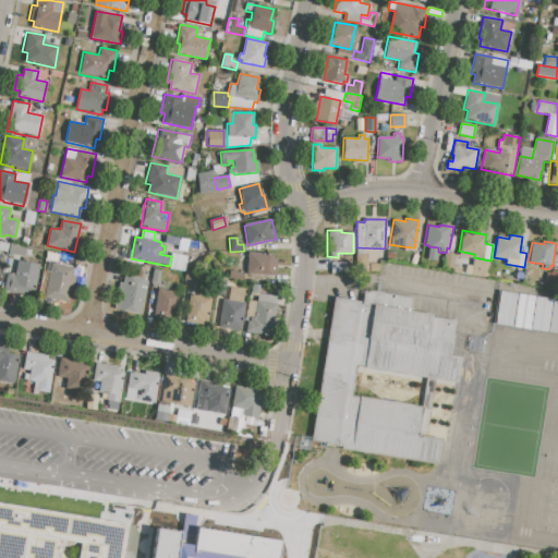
[(11,244),(26,247),(24,256),(9,253),(11,244)]
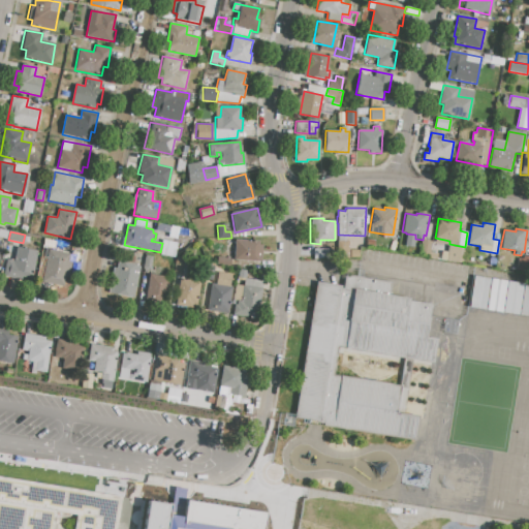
[(415,235),(415,239),(413,247),(404,245),(406,234),(415,235)]
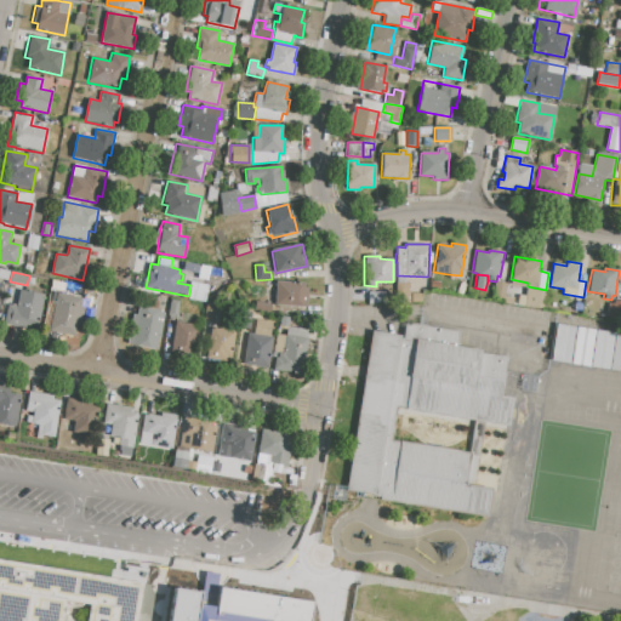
[(274,305),(277,281),(303,284),(303,288),(307,288),(306,307),(274,305)]
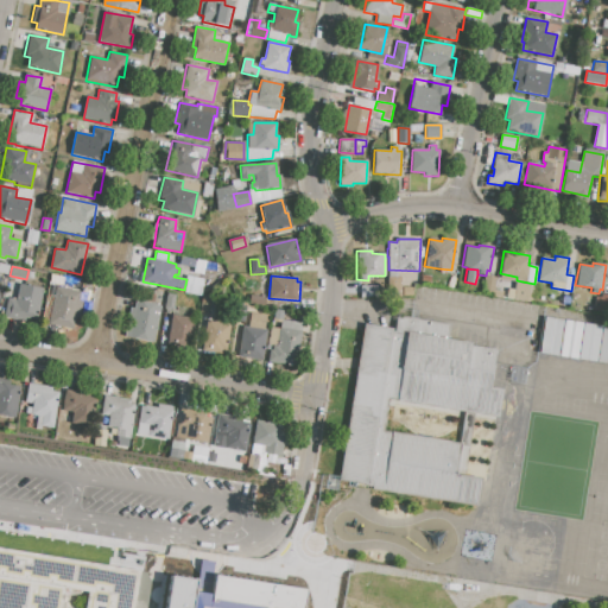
[(482,291),(483,277),(495,278),(493,292),(482,291)]
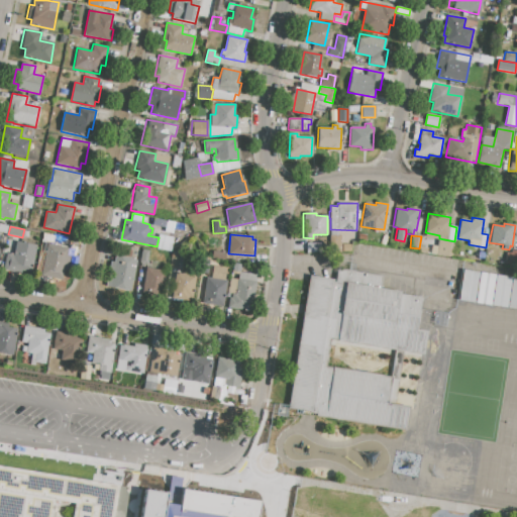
[(438,239),(453,242),(451,256),(436,254),(438,239)]
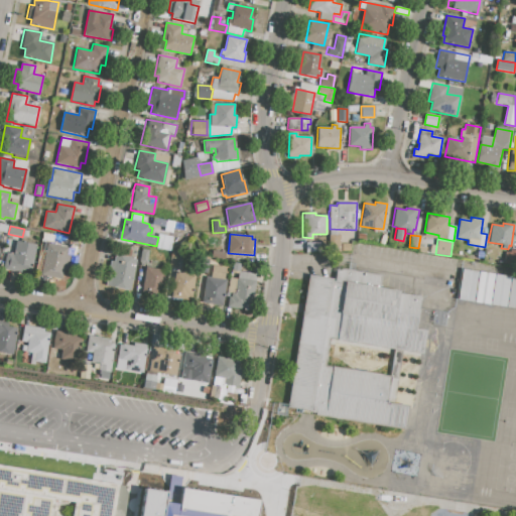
[(16,241),(35,245),(29,274),(3,269),(6,253),(13,255),(16,241)]
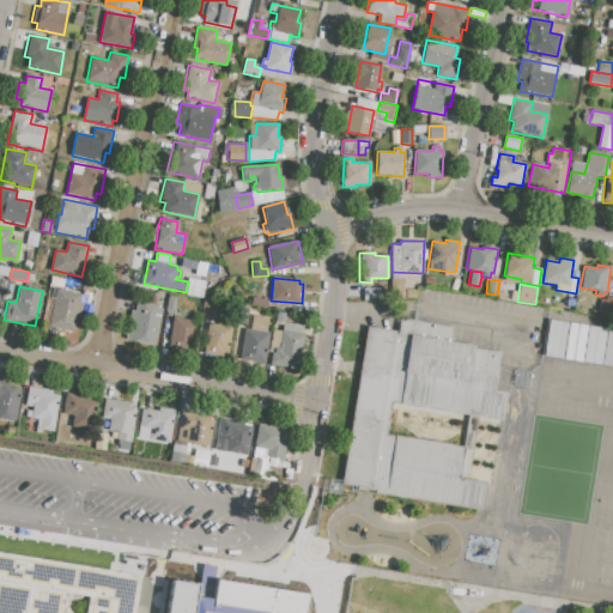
[(363,289),(380,287),(380,299),(363,301),(363,289)]
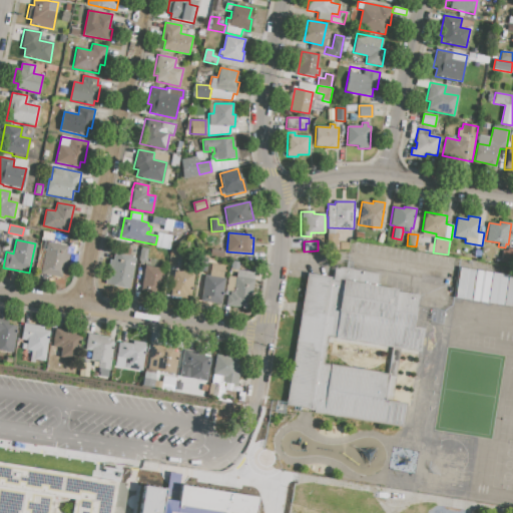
[(46,241),(67,245),(66,252),(69,253),(67,262),(69,262),(66,280),(40,274),(46,241)]
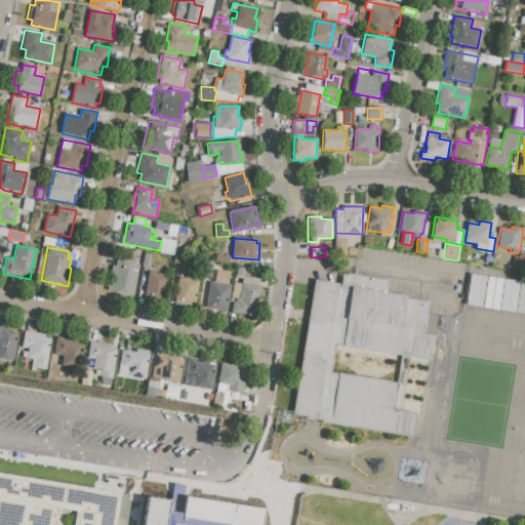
[(512,269),(514,256),(518,257),(519,254),(524,254),(524,260),(523,271),(512,269)]
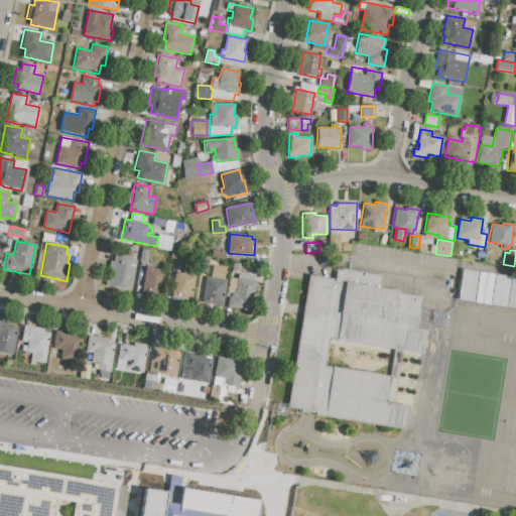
[(212,251),(225,253),(224,260),(211,257),(212,251)]
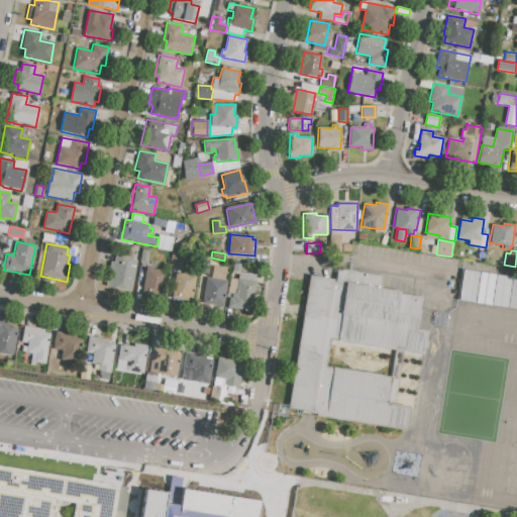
[(169,267),(172,254),(186,257),(184,270),(169,267)]
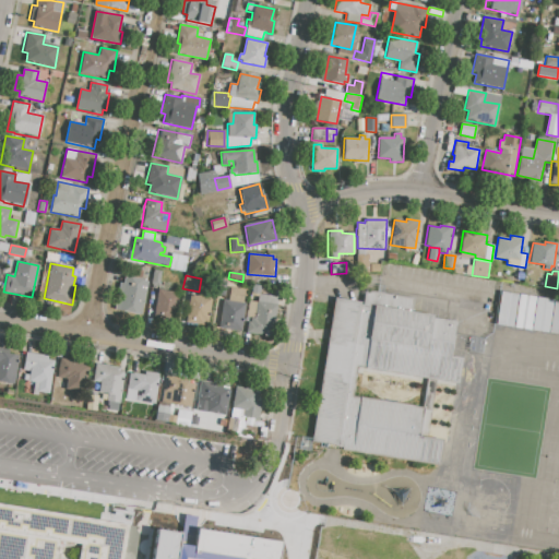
[(146,282),(140,317),(119,312),(119,310),(115,309),(120,283),(125,284),(126,277),(146,282)]
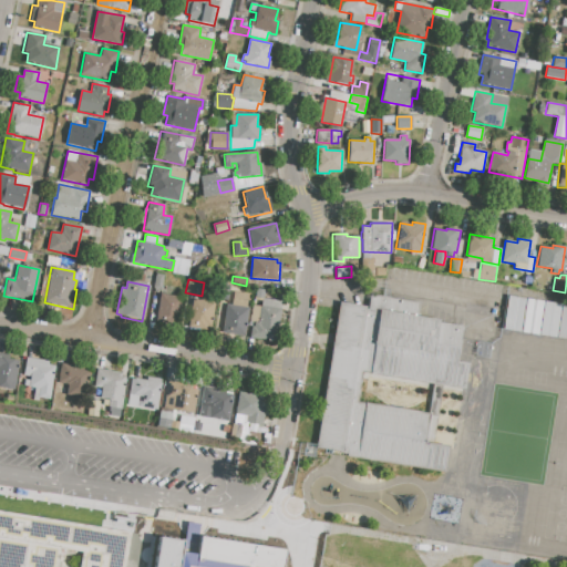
[(256,289),(264,290),(263,299),(255,298),(256,289)]
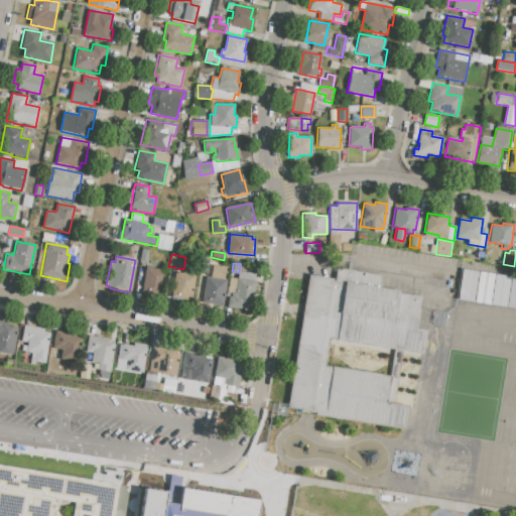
[(146,267),(165,271),(161,295),(142,292),(146,267)]
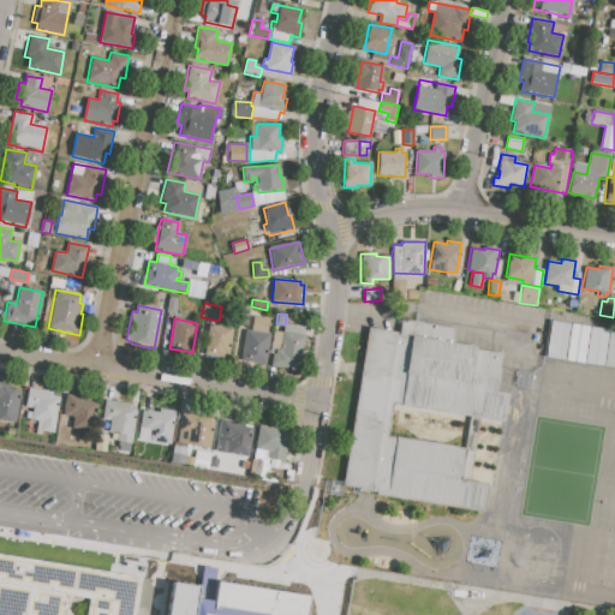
[(364,318),(421,327),(466,334),(464,350),(517,358),(506,434),(487,430),(479,483),(497,485),(491,527),(336,506),(364,318)]
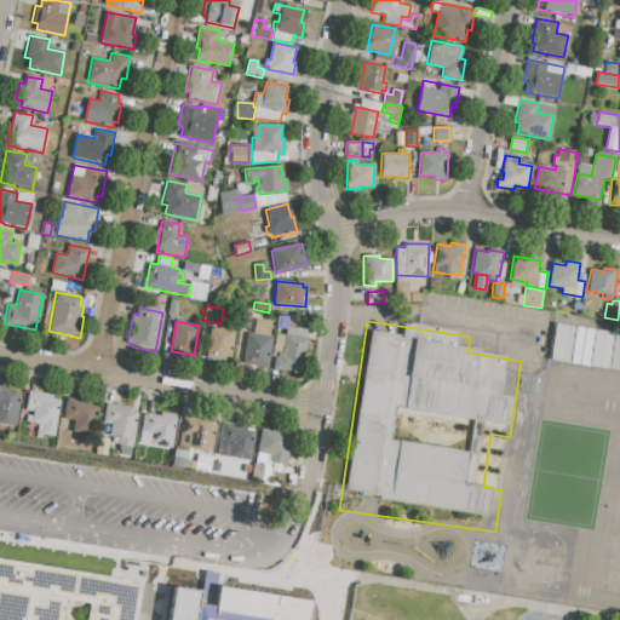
[(574,326),(567,362),(550,360),(556,323),(574,326)]
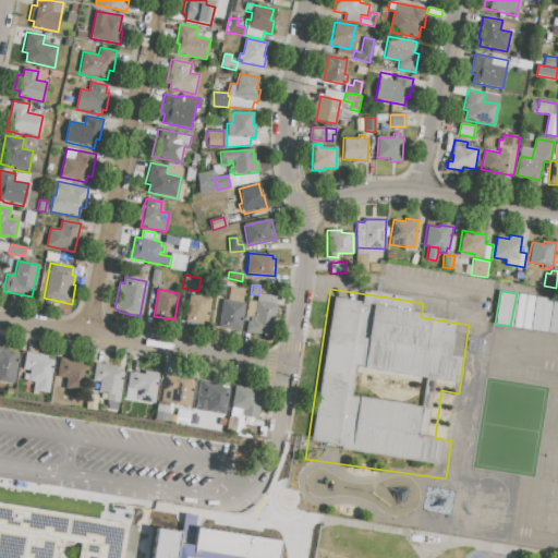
[(190,294),(210,298),(207,322),(203,320),(203,325),(185,322),(190,294)]
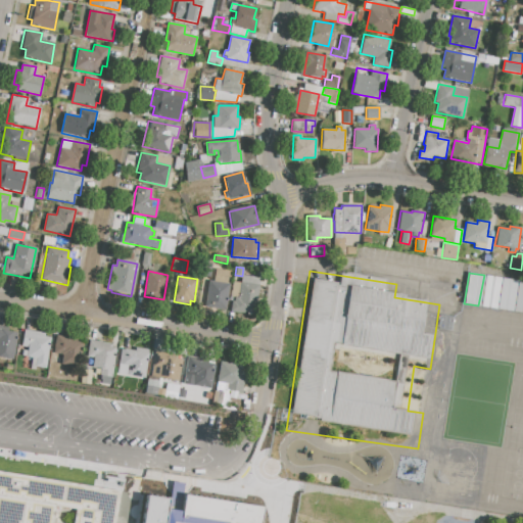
[(501,278),(495,308),(480,306),(485,276),(501,278)]
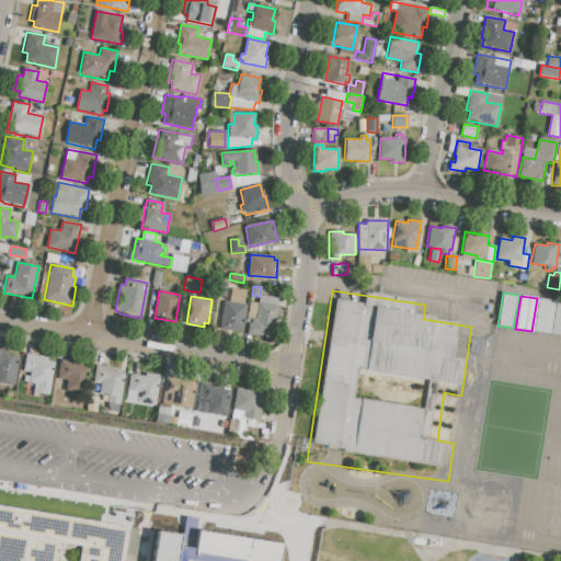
[(554,300),(549,334),(533,331),(538,298),(554,300)]
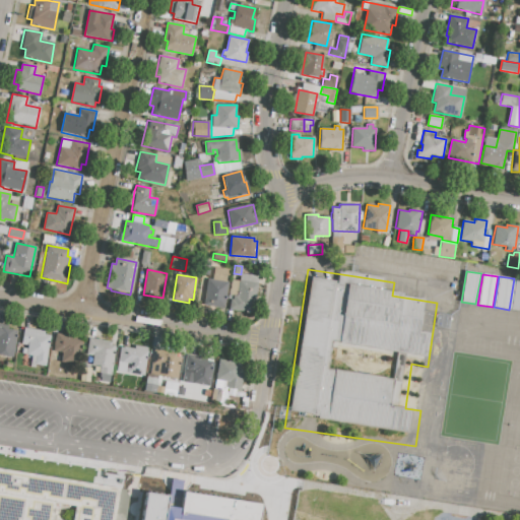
[(207,279),(228,281),(224,308),(203,305),(205,291),(201,291),(203,281),(206,282),(207,279)]
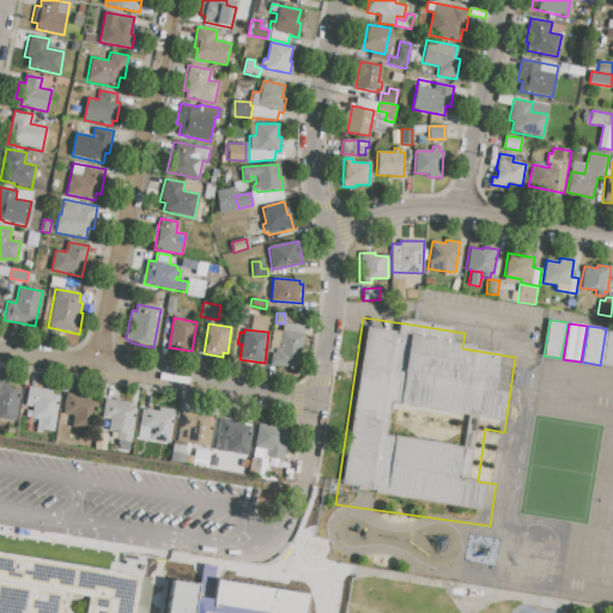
[(612,366),(602,365),(607,329),(612,329),(612,366)]
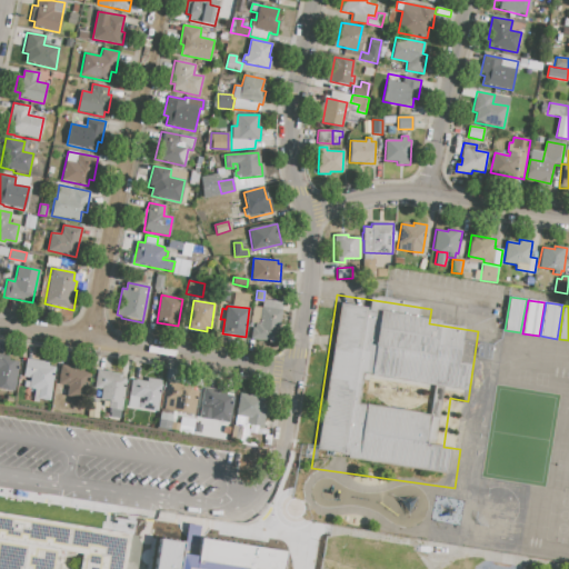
[(281,310),(276,342),(250,338),(252,328),(255,329),(256,322),(259,323),(261,307),(281,310)]
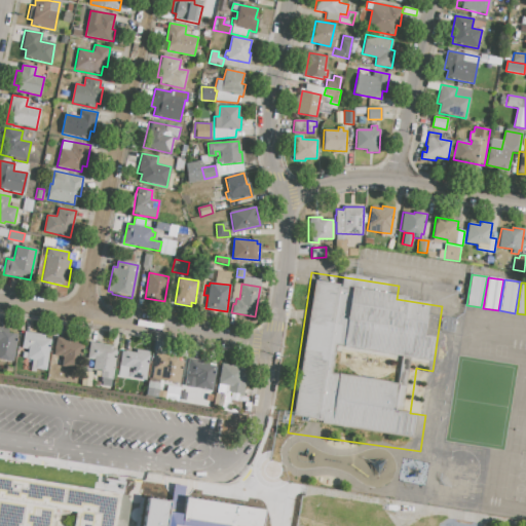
[(6,333),(17,335),(13,361),(0,359),(0,327),(7,328),(6,333)]
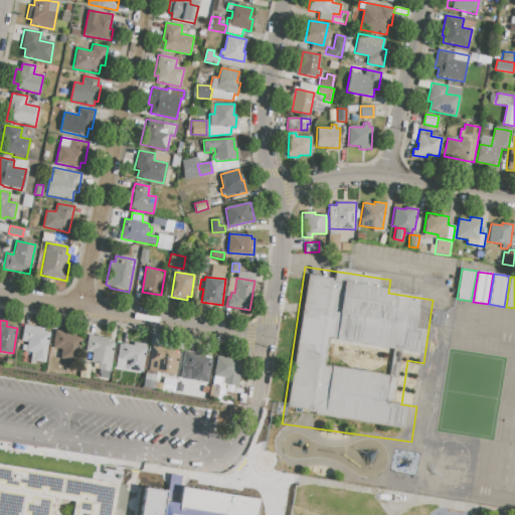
[(23,325),(42,328),(42,331),(49,332),(44,361),(34,360),(34,363),(29,363),(31,353),(21,351),(22,345),(26,345),(26,342),(20,341),(23,325)]
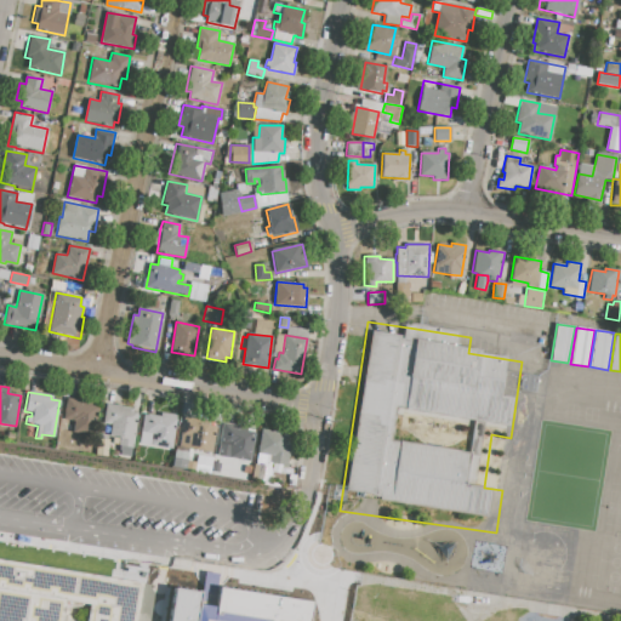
[(67,398),(91,402),(90,405),(96,406),(91,432),(86,431),(83,448),(58,444),(67,398)]
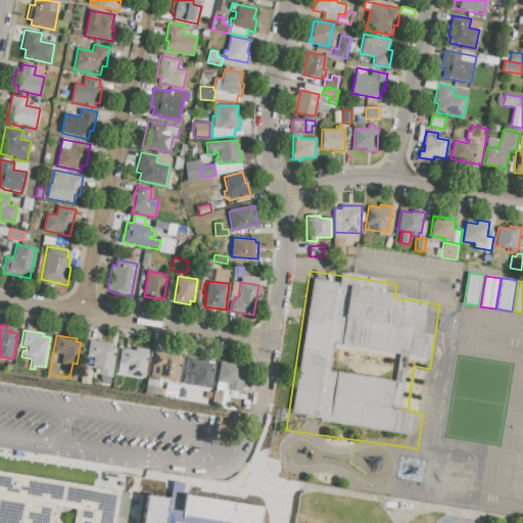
[(90,340),(112,344),(111,347),(115,348),(110,377),(100,375),(101,369),(86,366),(90,340)]
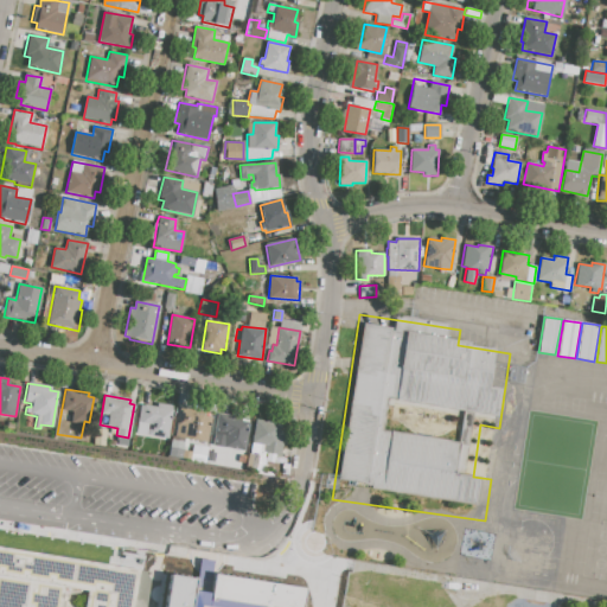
[(142,404),(155,407),(157,403),(173,407),(168,434),(165,434),(165,438),(135,433),(136,422),(140,422),(142,404)]
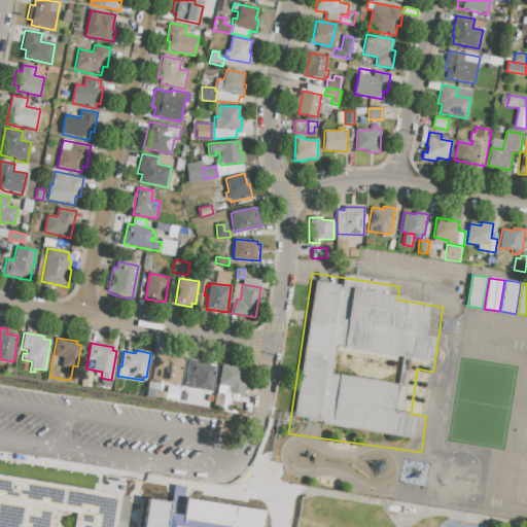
[(155,353),(168,355),(167,359),(182,362),(178,384),(151,379),(155,353)]
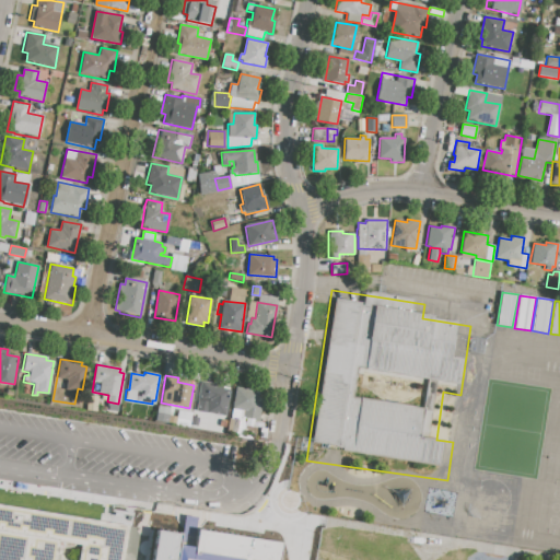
[(200,382),(223,385),(222,388),(229,389),(224,416),(195,411),(200,382)]
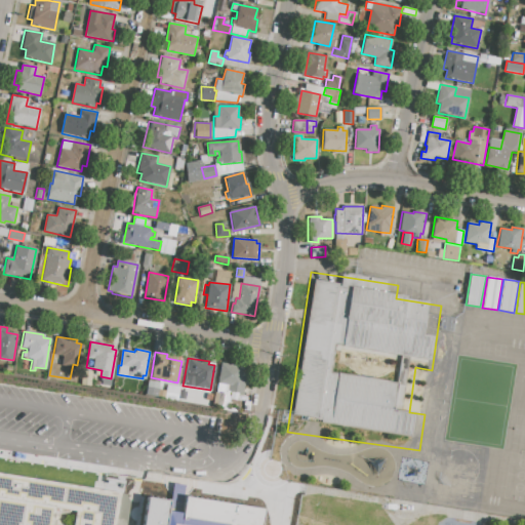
[(242,372),(246,373),(242,394),(229,392),(230,385),(217,382),(220,363),(243,367),(242,372)]
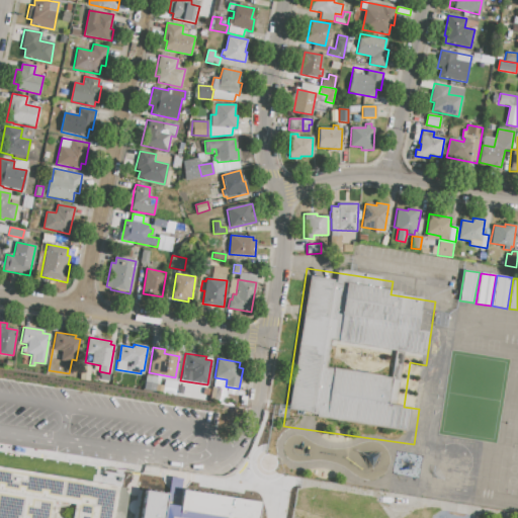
[(211,387),(221,390),(219,401),(209,399),(211,387)]
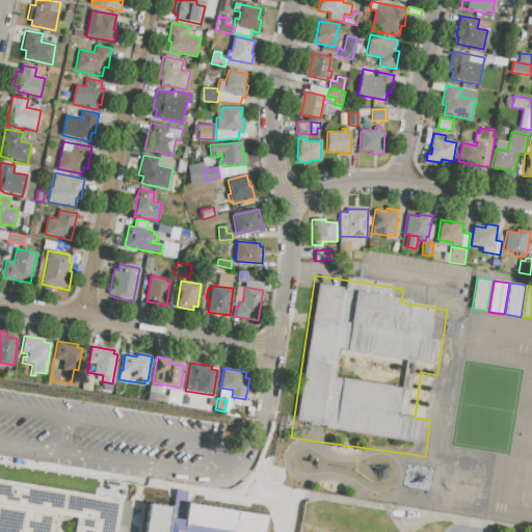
[(0,531),(0,479),(123,500),(116,531),(0,531)]
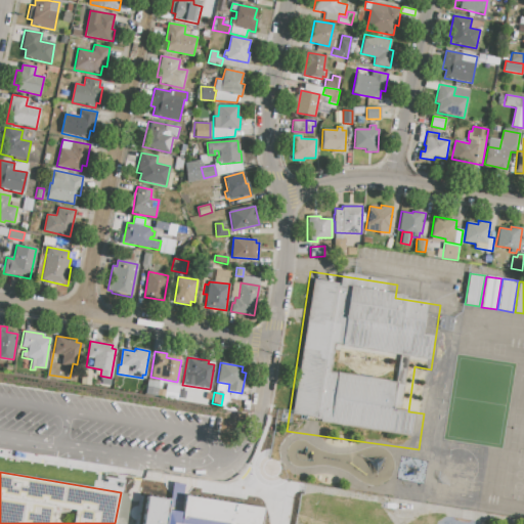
[(174,523),(261,523),(265,505),(180,493),(178,509),(170,507),(171,495),(143,492),(139,523),(161,523),(162,522),(174,523)]
